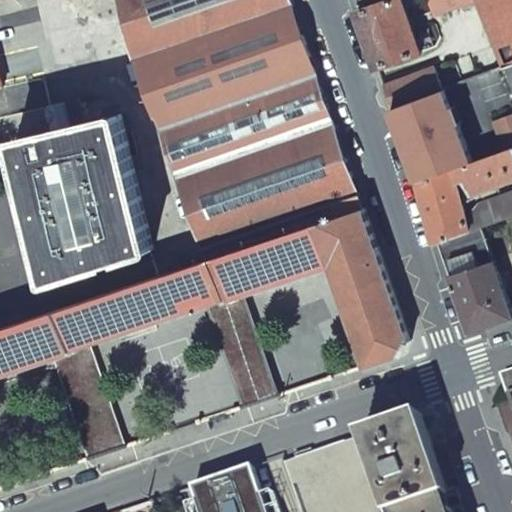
[(121,0),(136,58),(161,129),(318,75),(291,0),(121,0)]
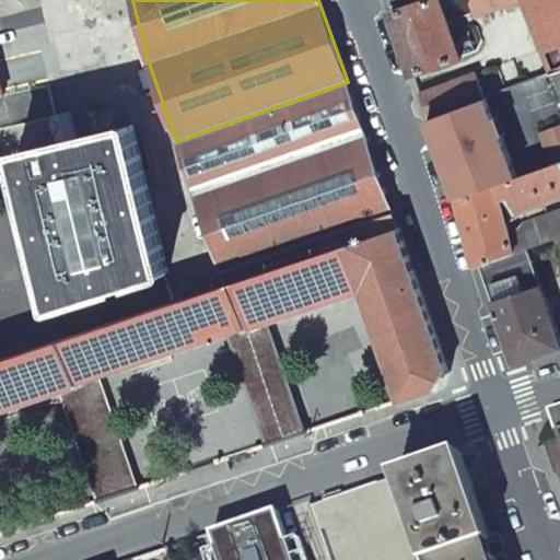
[(441,0),(431,0),(392,14),(403,45),(413,76),(462,58),(441,0)]
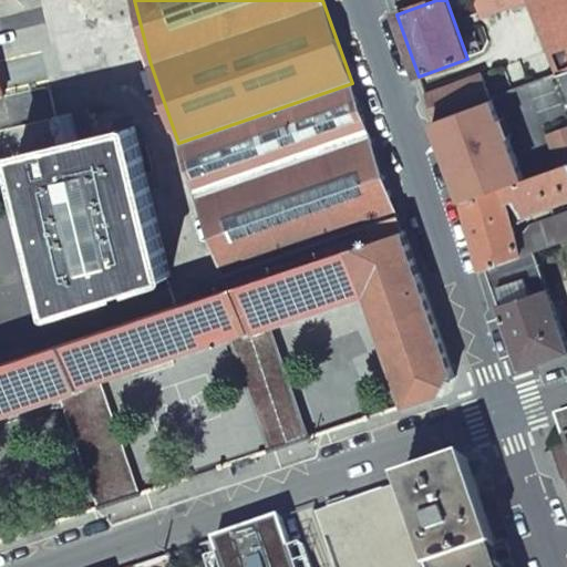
[(474,0),(481,18),(513,7),(511,0),(474,0)]
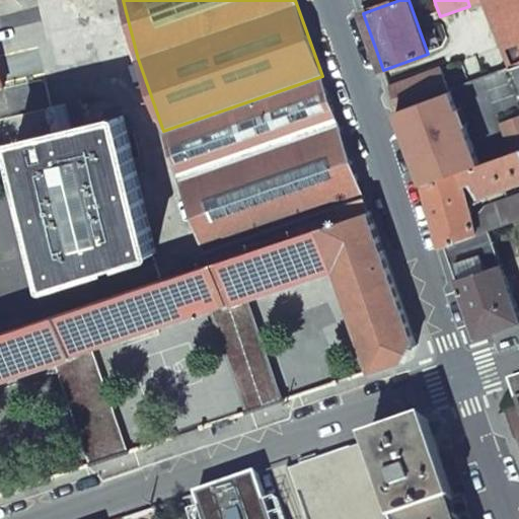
[(518,0),(483,0),(511,70),(518,66),(518,0)]
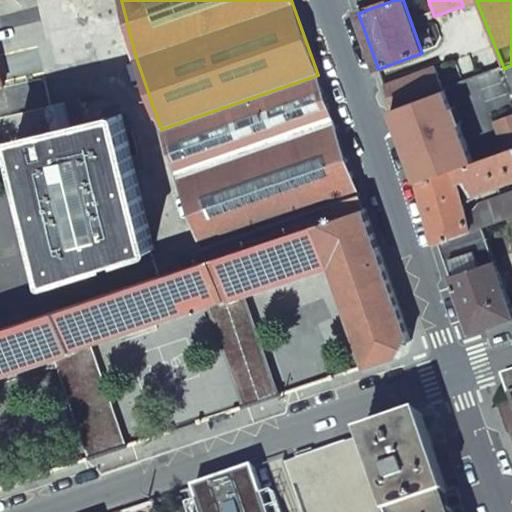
[(474,79),(492,121),(511,114),(511,87),(504,69),(474,79)]
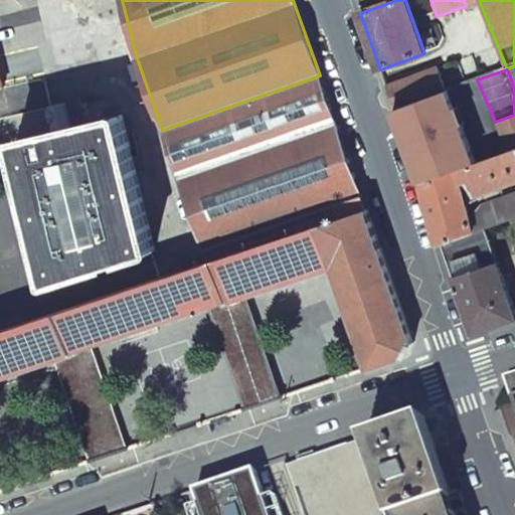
[(424,73),(386,88),(394,111),(432,97),(424,73)]
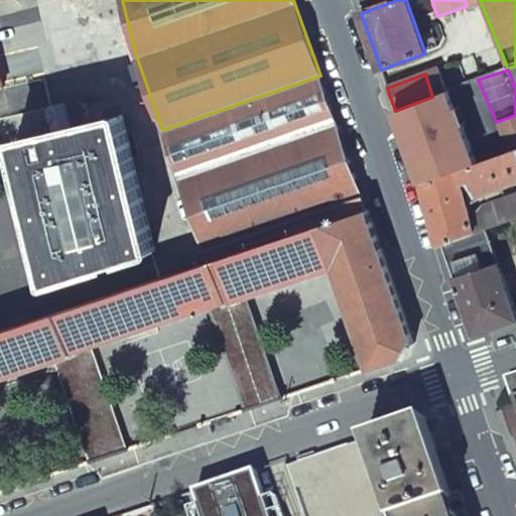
[(179,177),(337,123),(320,76),(162,130),(179,177)]
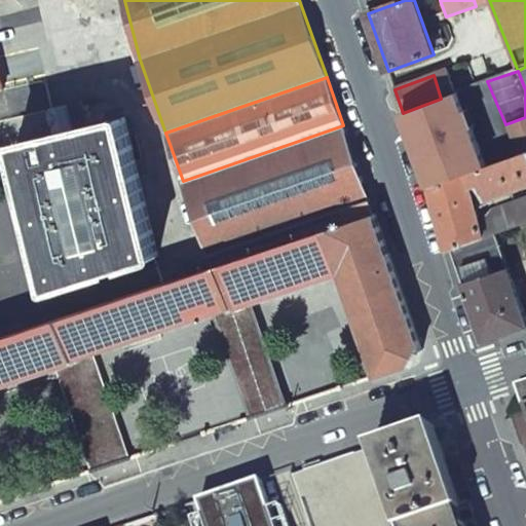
[(441,99),(403,113),(411,136),(430,187),(466,175),(487,167),(461,90),(441,99)]
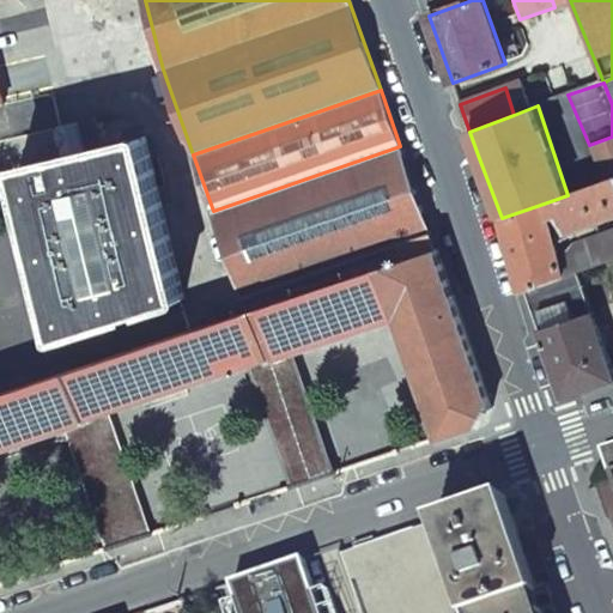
[(77,122),(56,127),(64,156),(84,151),(77,122)]
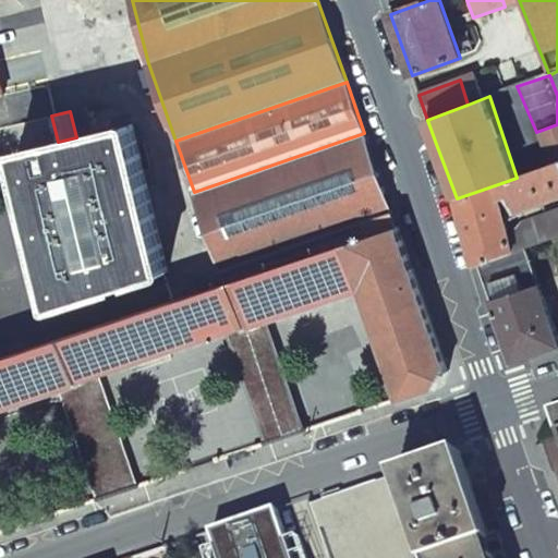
[(58,142),(20,152),(17,153),(53,304),(167,269),(132,124),(76,137),(58,142)]
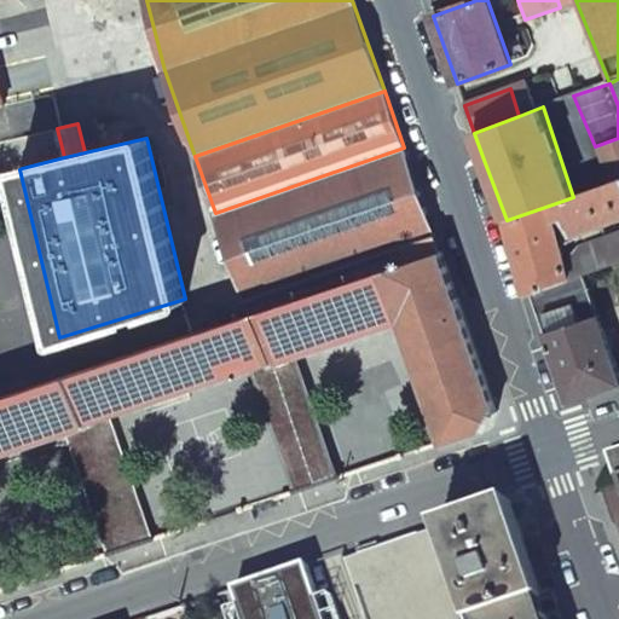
[(215,213),(252,317),(441,253),(404,148),(215,213)]
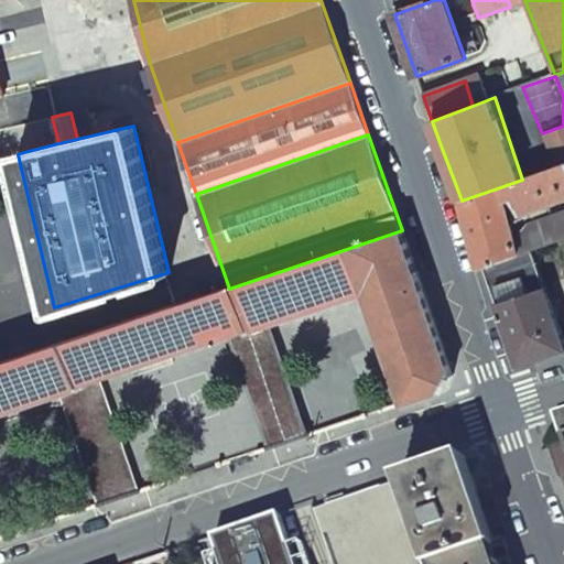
[(563,164),(522,180),(500,187),(508,217),(563,197),(563,164)]
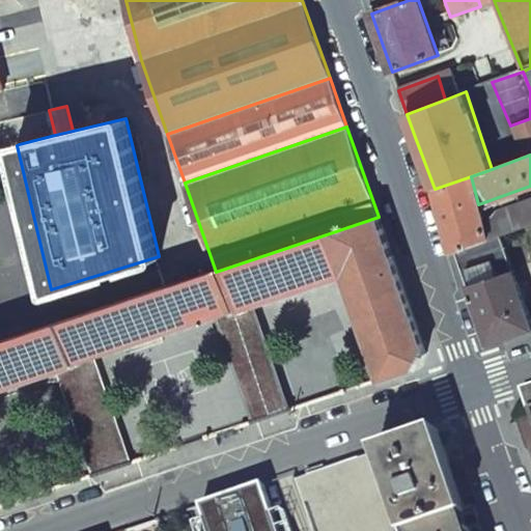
[(471,176),(435,189),(444,222),(452,254),(456,252),(455,251),(488,240),(485,227),(478,204),(471,176)]
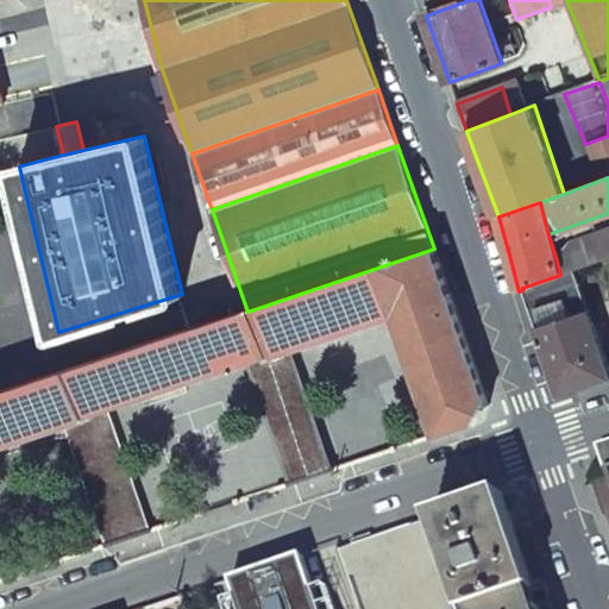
[(557,261),(560,275),(575,270),(608,257),(608,228),(572,243),(575,248),(563,252),(565,258),(557,261)]
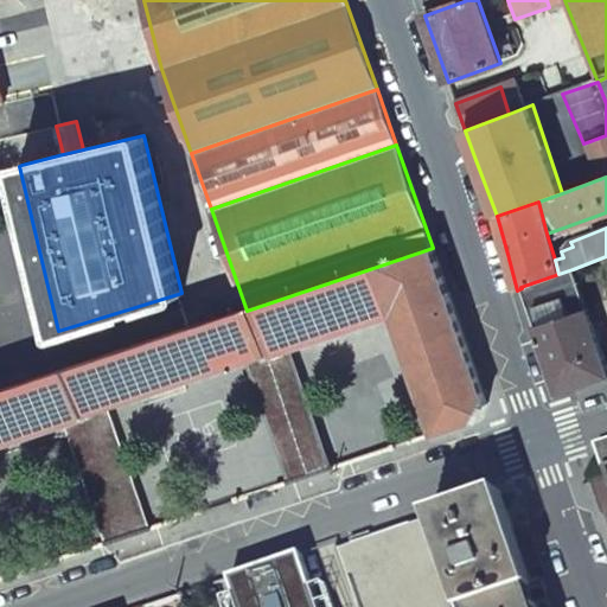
[(0,391),(0,446),(68,426),(107,545),(151,530),(109,410),(249,364),(288,485),(333,470),(293,352),(395,319),(435,436),(479,421),(489,404),(433,248),(247,311),(0,391)]
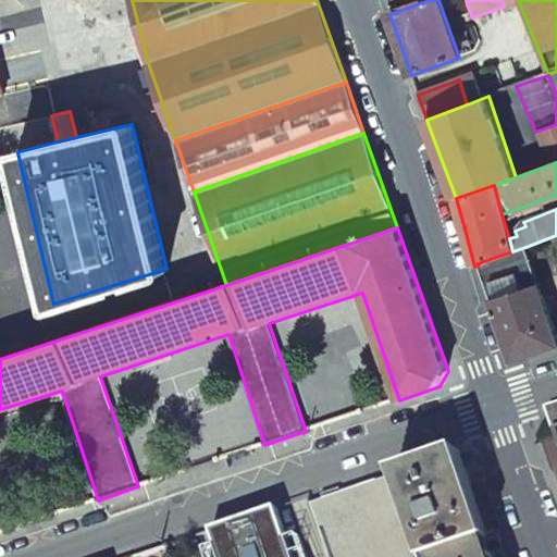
[(512,251),(478,263),(479,264),(491,299),(537,284),(525,247),(512,251)]
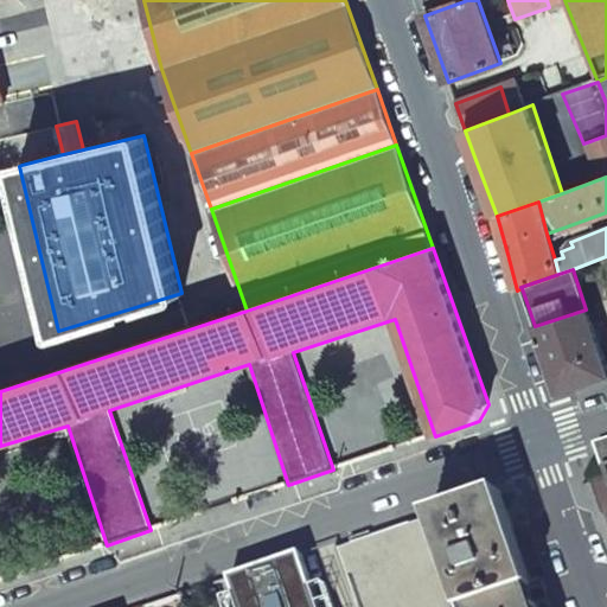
[(606,366),(586,310),(535,326),(538,339),(558,395),(606,377),(606,366)]
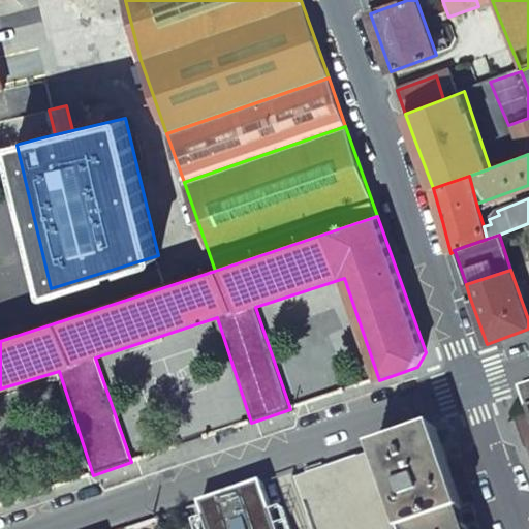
[(436,429),(375,450),(402,528),(415,528),(465,512),(453,477),(436,429)]
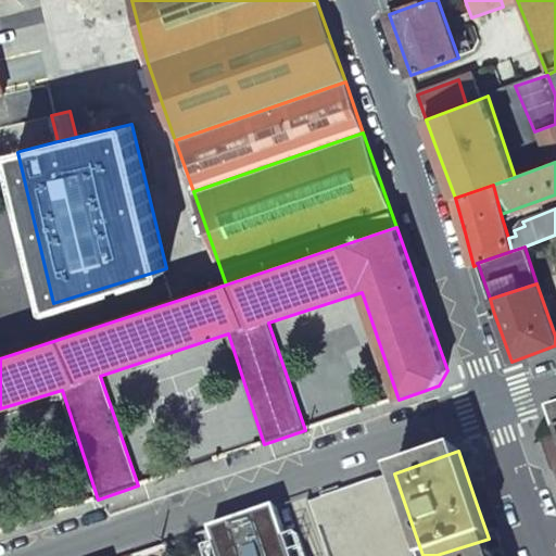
[(422,555),(394,474),(311,503),(328,555),(422,555)]
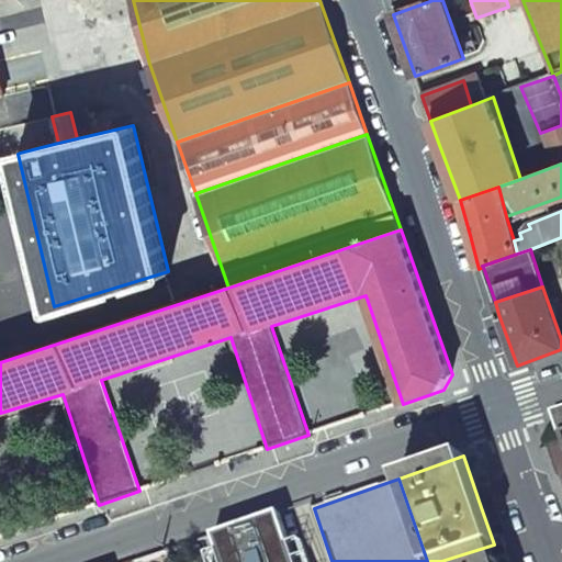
[(308,561),(302,541),(291,544),(280,513),(201,539),(209,561),(308,561)]
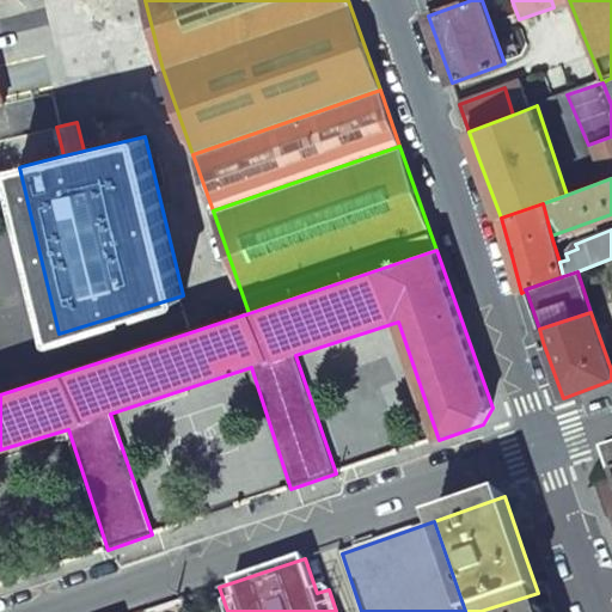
[(481,611),(561,611),(554,588),(538,593),(481,611)]
